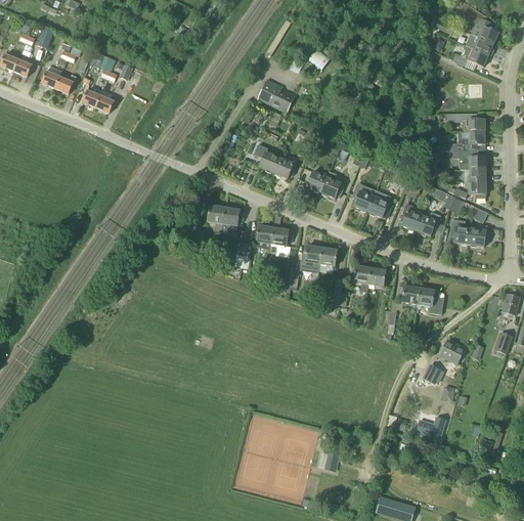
[(67,0),(66,3),(72,6),(76,8),(79,2),(75,0),(67,0)]
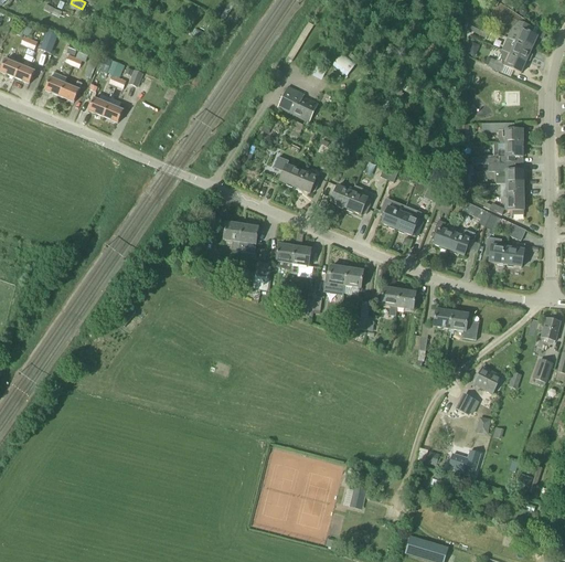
[(508,35),(532,45),(536,35),(536,34),(526,30),(529,25),(523,22),(525,19),(500,1),(492,7),(497,21),(507,23),(512,25),(510,31),(508,35)]
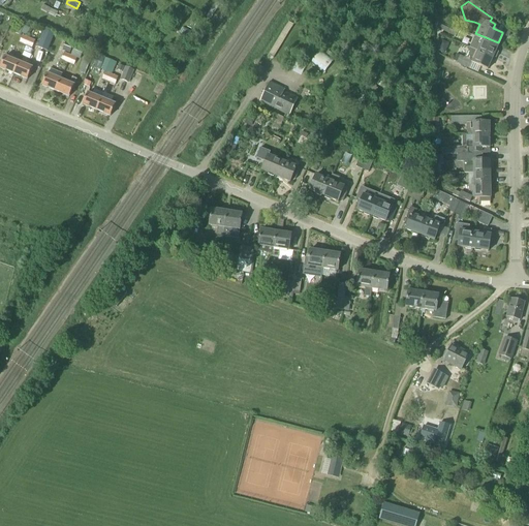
[(40,7),(49,10),(52,6),(43,2),(40,7)]
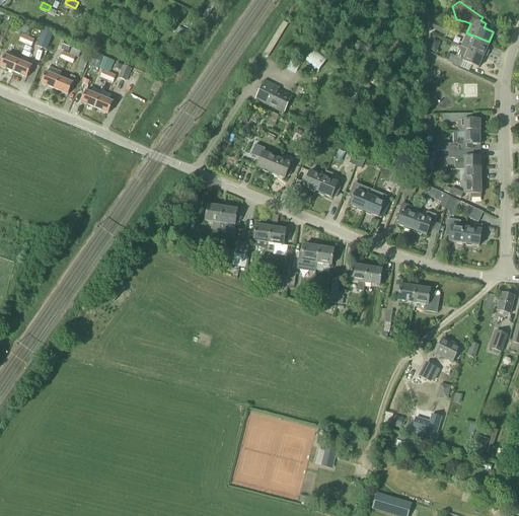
[(325,14),(318,22),(326,29),(334,21),(325,14)]
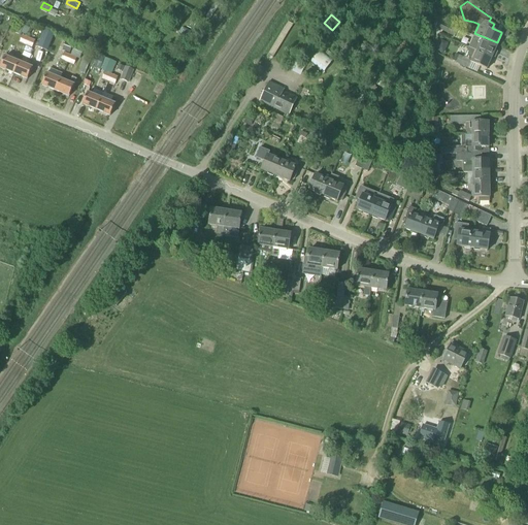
[(436,26),(449,31),(451,25),(439,19),(436,26)]
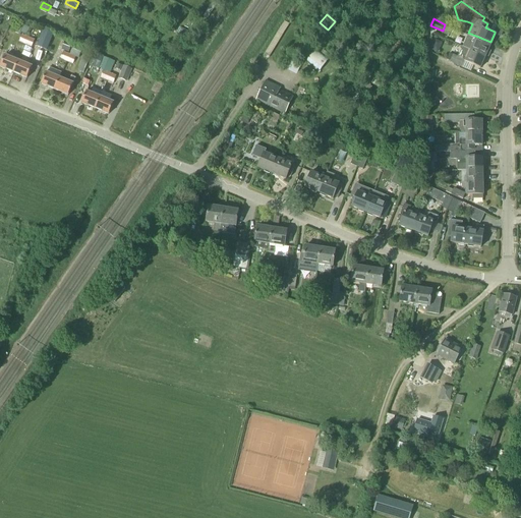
[(30,25),(17,20),(14,30),(21,33),(25,35),(30,25)]
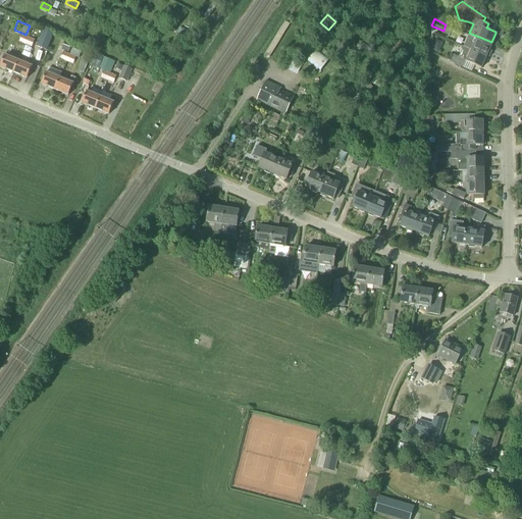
[(44,28),(40,39),(38,42),(47,46),(53,32),(44,28)]
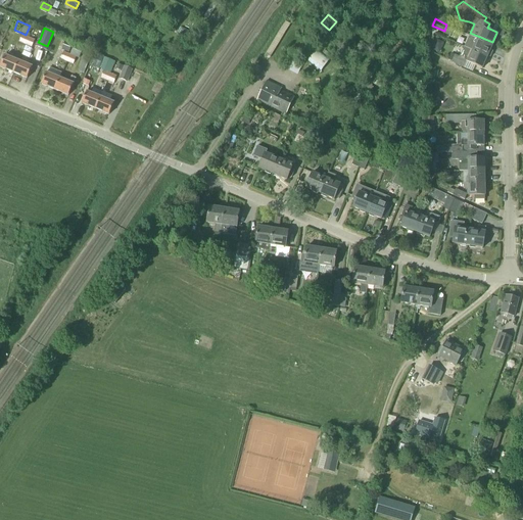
[(18,40),(25,42),(27,38),(28,36),(21,33),(18,40)]
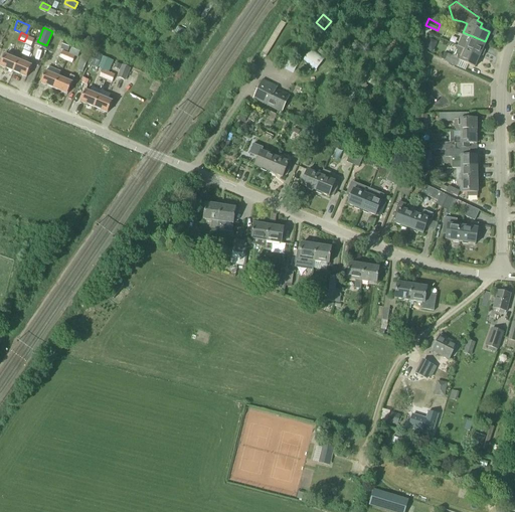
[(458,43),(480,52),(485,41),(463,32),(458,43)]
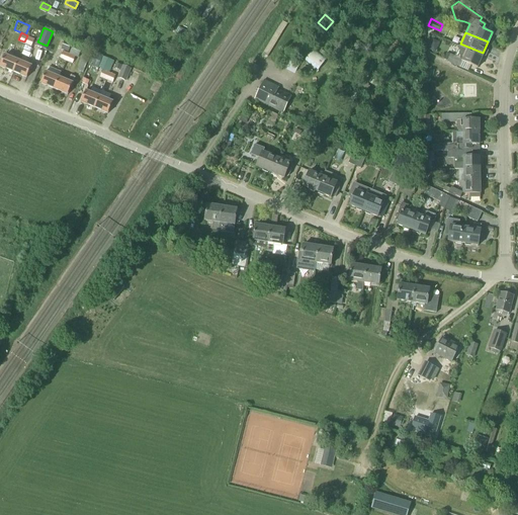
[(34,37),(27,35),(24,41),(31,45),(34,37)]
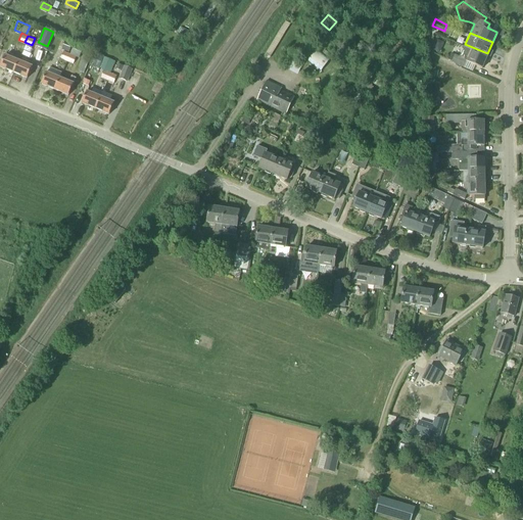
[(58,44),(67,48),(70,41),(61,37),(58,44)]
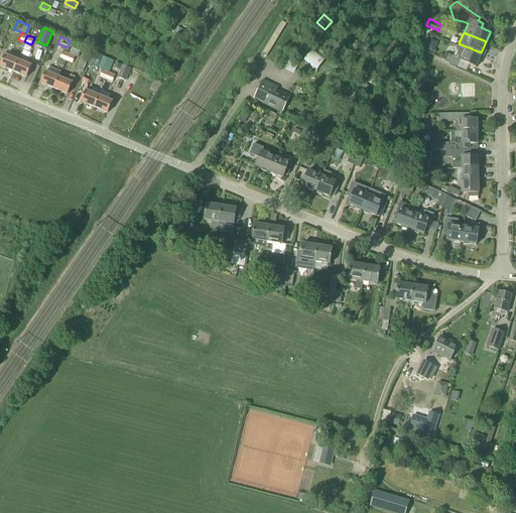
[(431,37),(428,44),(434,47),(437,40),(431,37)]
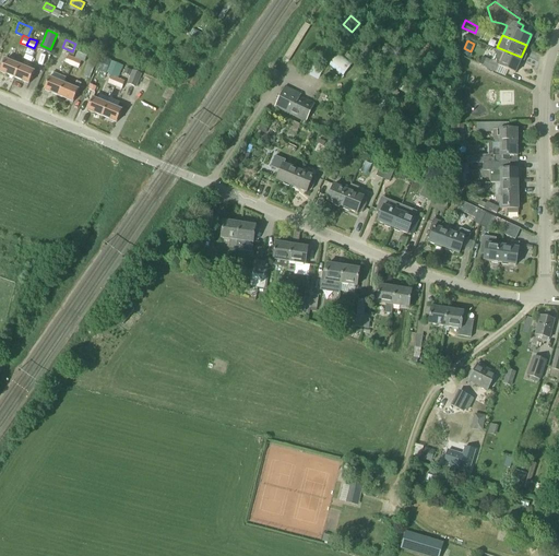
[(75,55),(81,57),(84,59),(88,48),(80,45),(75,55)]
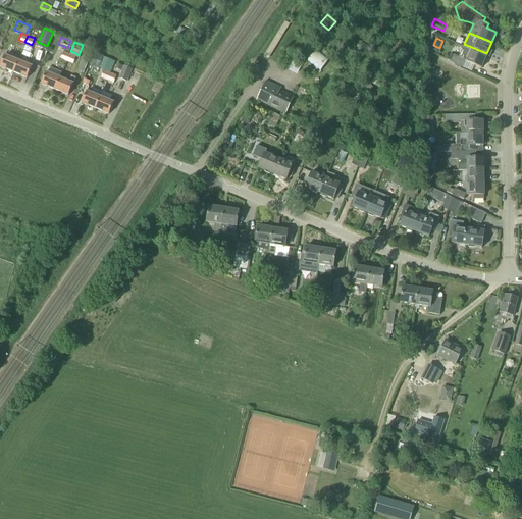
[(464,44),(460,55),(454,52),(451,58),(462,63),(465,57),(467,58),(466,59),(481,65),(486,53),(464,44)]
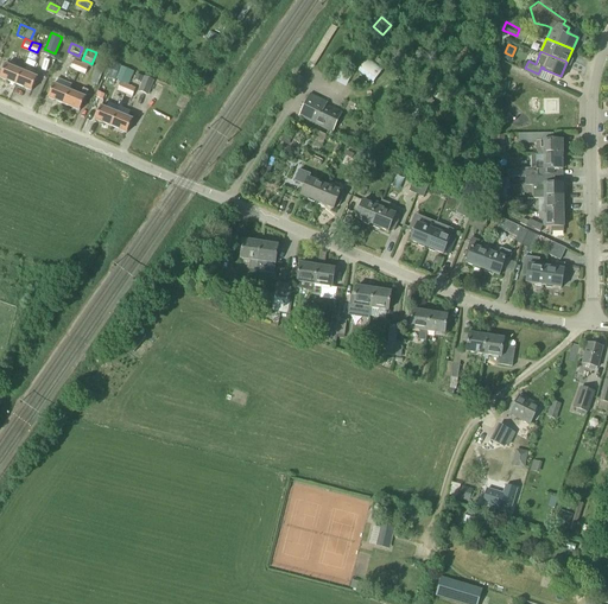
[(69,65),(76,69),(80,61),(73,58),(69,65)]
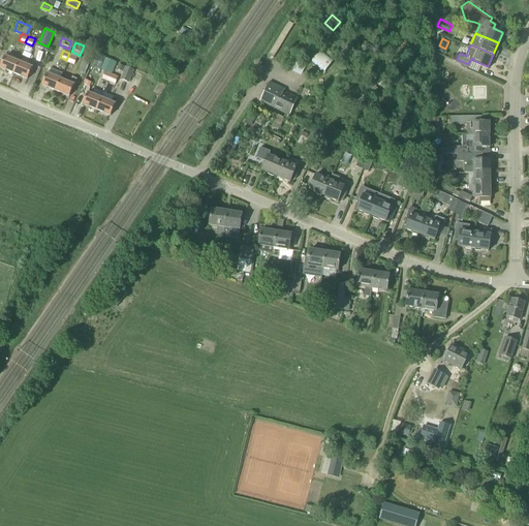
[(90,52),(85,57),(80,69),(85,71),(92,53),(90,52)]
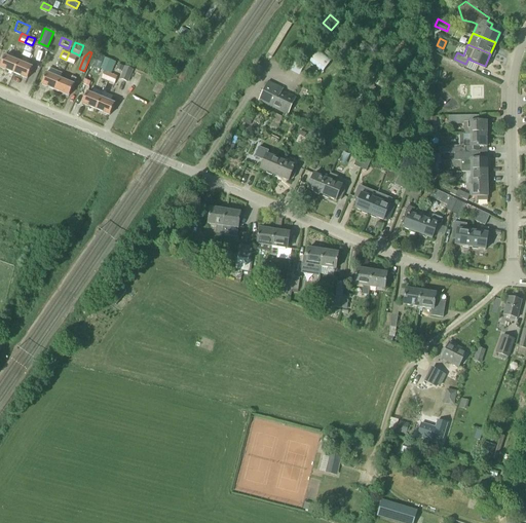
[(104,54),(95,51),(89,63),(99,67),(100,66),(104,54)]
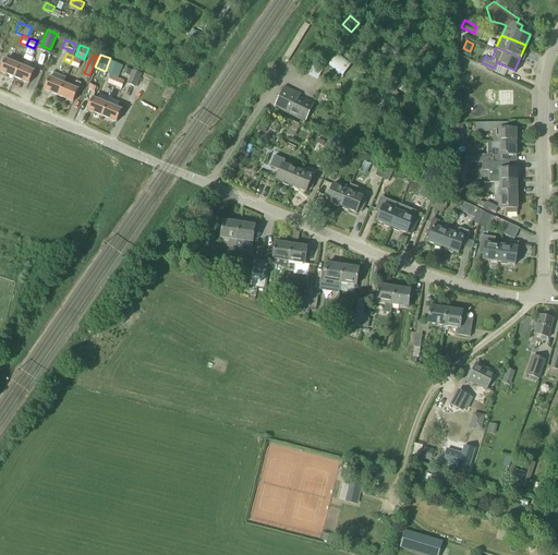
[(73,56),(70,63),(76,65),(80,59),(73,56)]
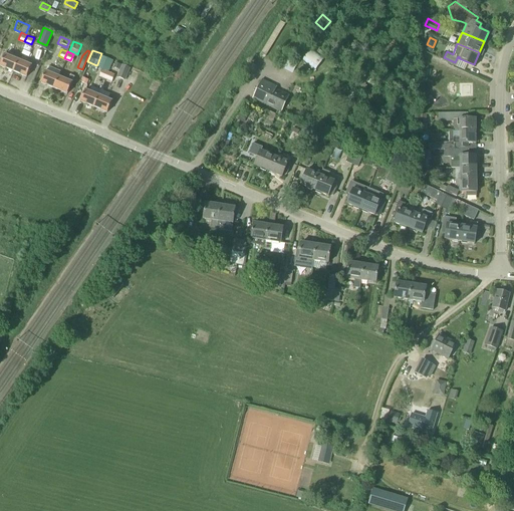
[(308,59),(317,65),(322,57),(314,51),(308,59)]
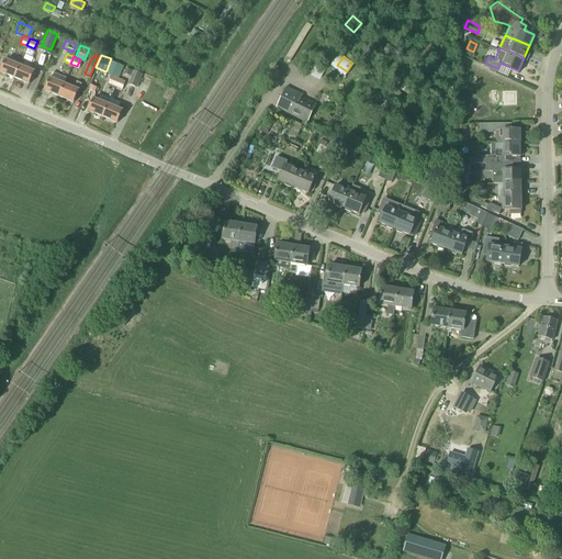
[(0,67),(0,68),(14,75),(19,63),(4,57),(0,67)]
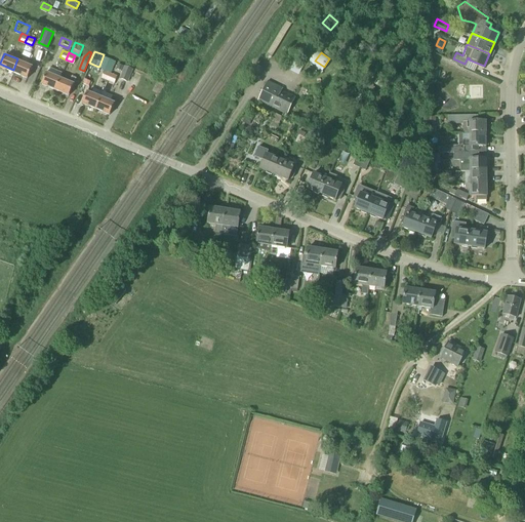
[(104,54),(99,66),(105,68),(105,69),(110,71),(115,59),(104,54)]
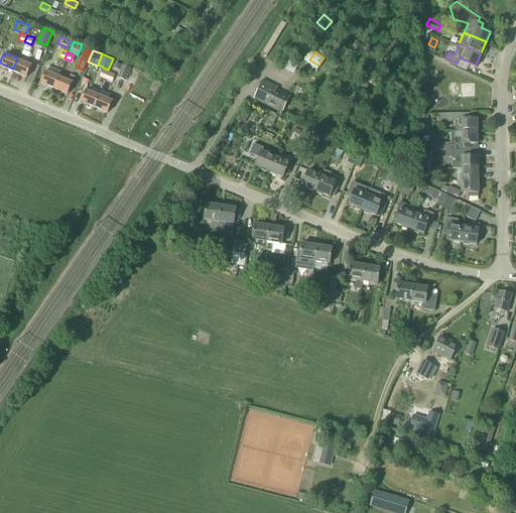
[(17,57),(13,69),(26,75),(31,63),(17,57)]
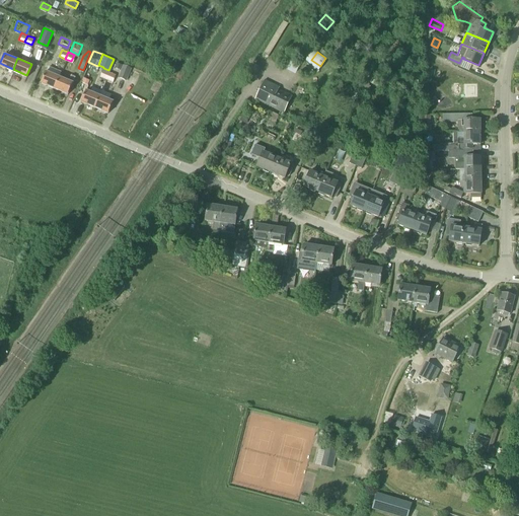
[(121,68),(118,75),(126,78),(131,67),(123,63),(121,68)]
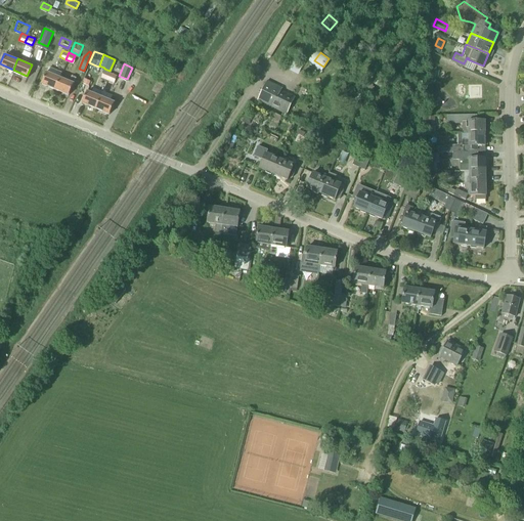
[(100,76),(106,78),(110,72),(103,69),(100,76)]
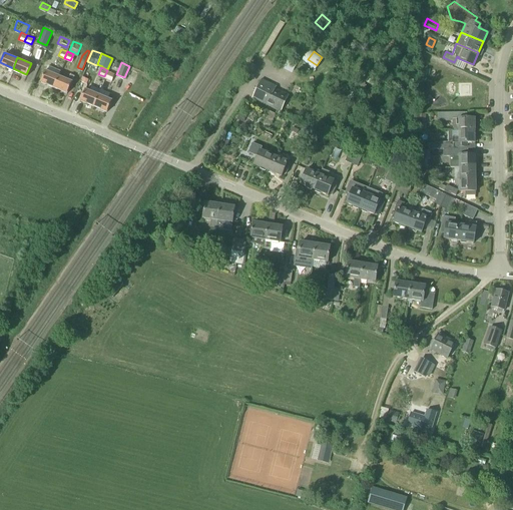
[(40,79),(53,85),(58,74),(44,69),(40,79)]
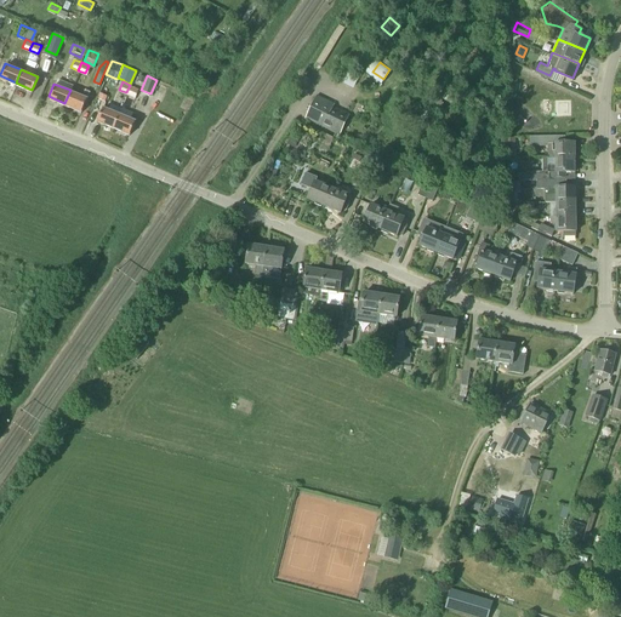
[(440,96),(463,107),(468,95),(445,84),(440,96)]
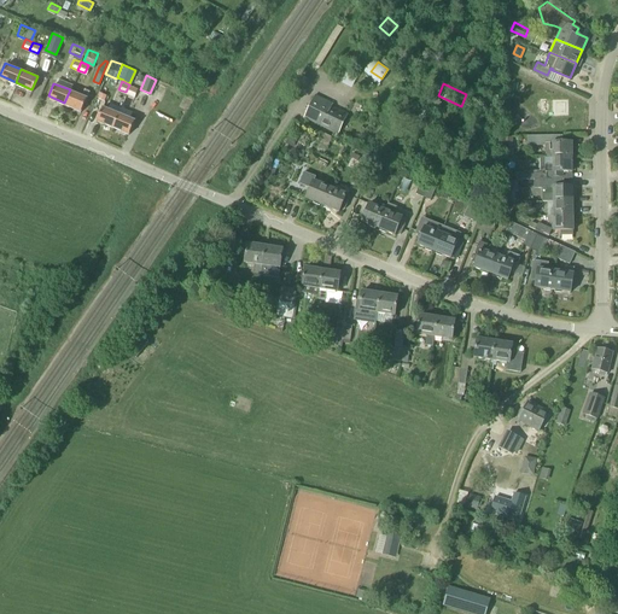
[(129,85),(126,92),(133,95),(136,87),(129,85)]
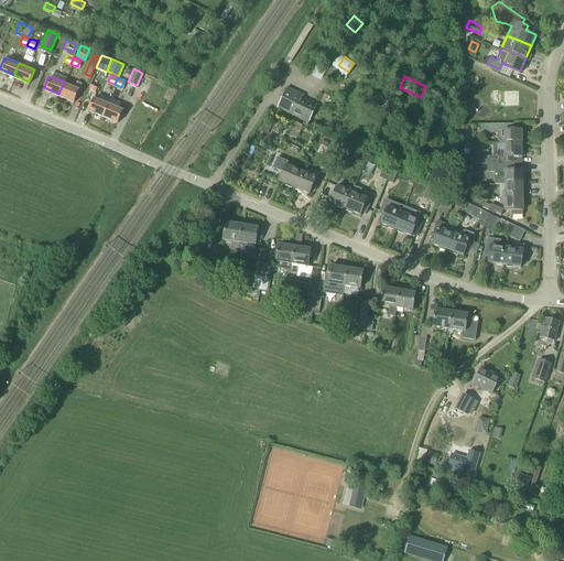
[(64,82),(58,94),(74,99),(80,84),(76,82),(74,86),(64,82)]
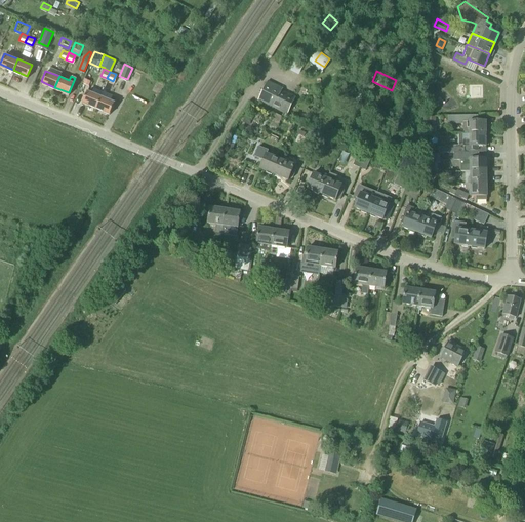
[(257,97),(287,111),(294,94),(281,88),(282,86),(267,78),(257,97)]
